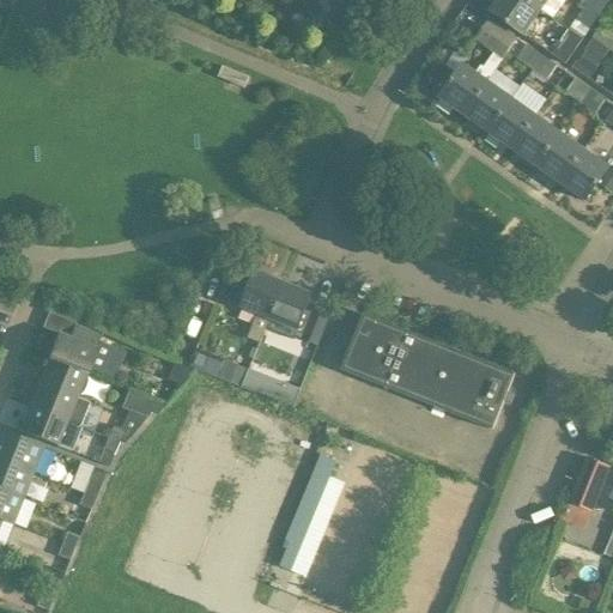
[(523,35),(540,11),(525,0),(498,0),(490,12),(523,35)]
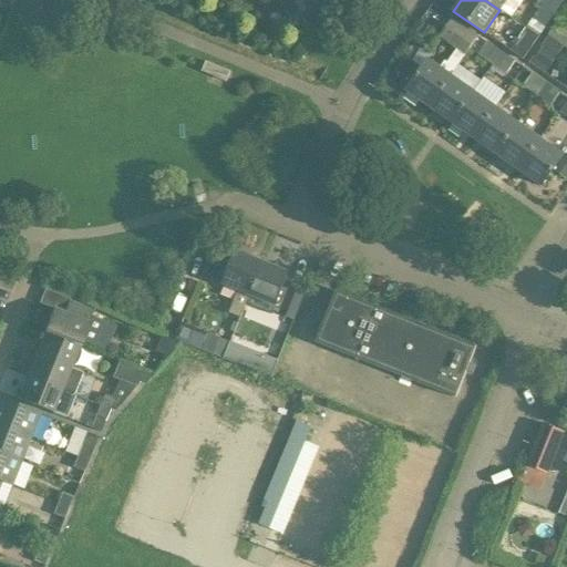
[(485,0),(500,10),(506,0),(485,0)]
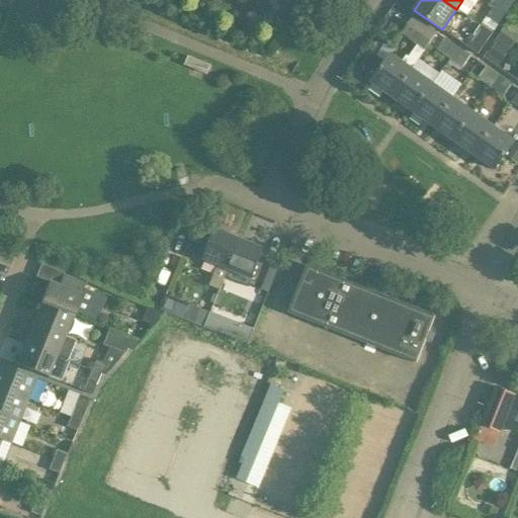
[(497,0),(494,5),(506,13),(515,0),(514,0),(497,0)]
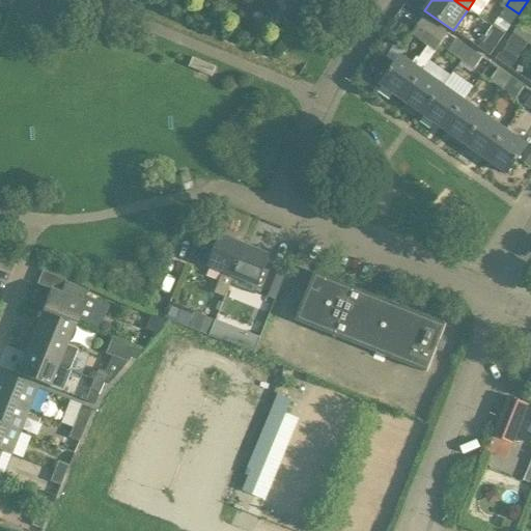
[(509,27),(519,14),(506,5),(497,19),(509,27)]
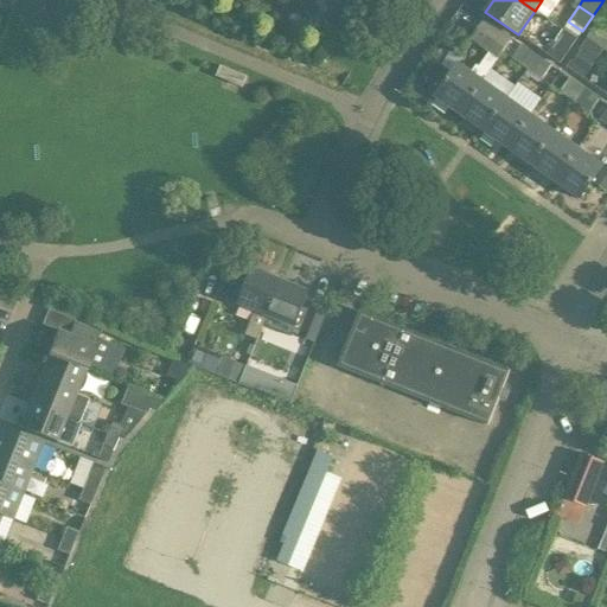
[(434,98),(459,115),(483,82),(512,38),(484,19),(470,39),(489,53),(478,68),(475,65),(470,74),(458,65),(452,74),(434,98)]
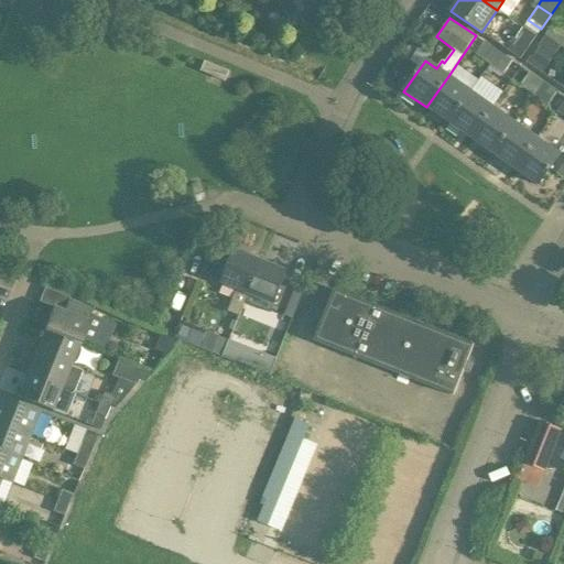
[(563,30),(553,23),(543,36),(559,47),(563,39),(563,30)]
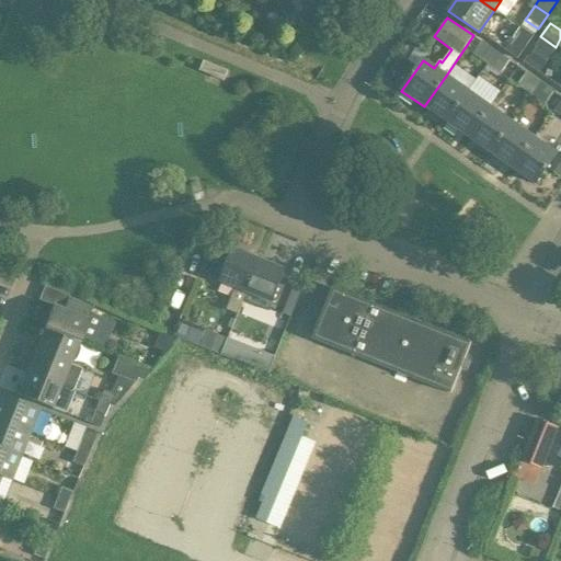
[(521,27),(514,36),(504,50),(517,59),(533,36),(521,27)]
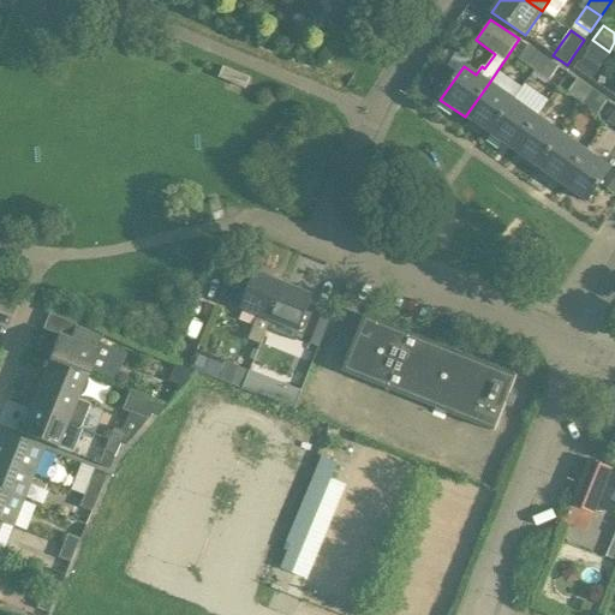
[(532,71),(543,57),(527,46),(518,60),(532,71)]
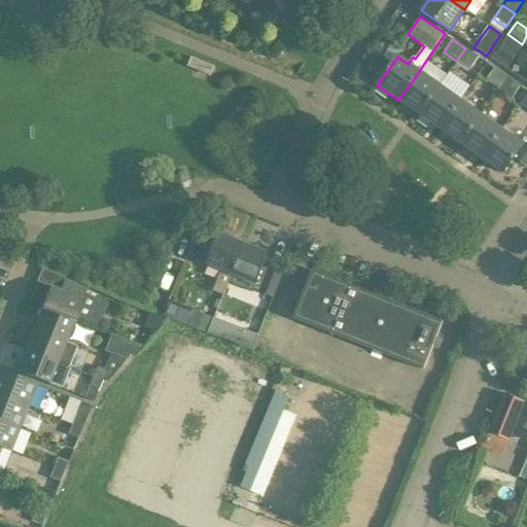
[(383,58),(392,64),(397,57),(398,49),(391,45),(383,58)]
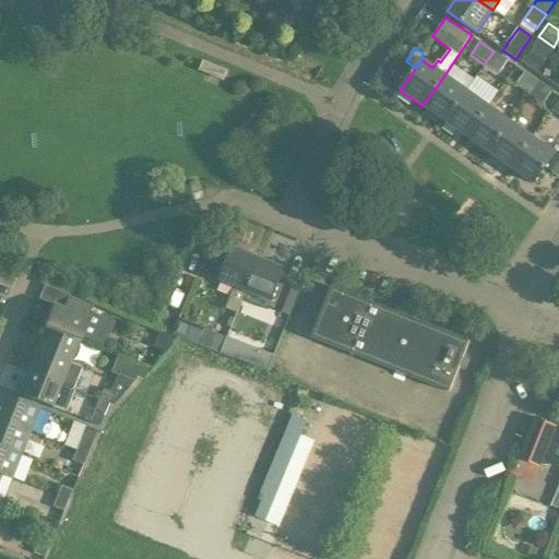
[(508,61),(494,51),(484,64),(498,74),(508,61)]
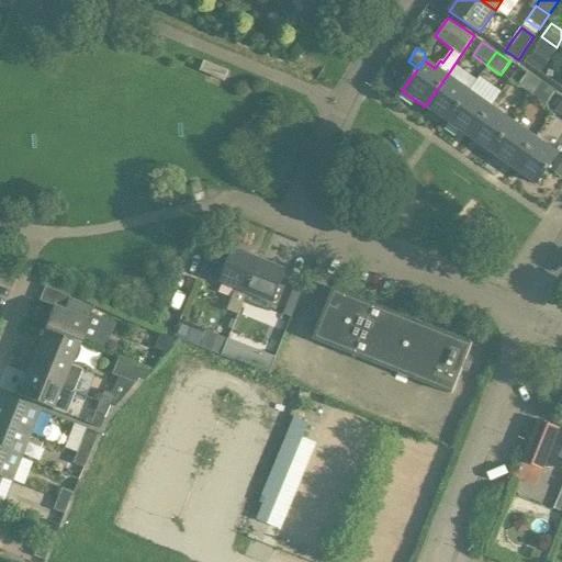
[(225,82),(228,72),(204,63),(200,72),(225,82)]
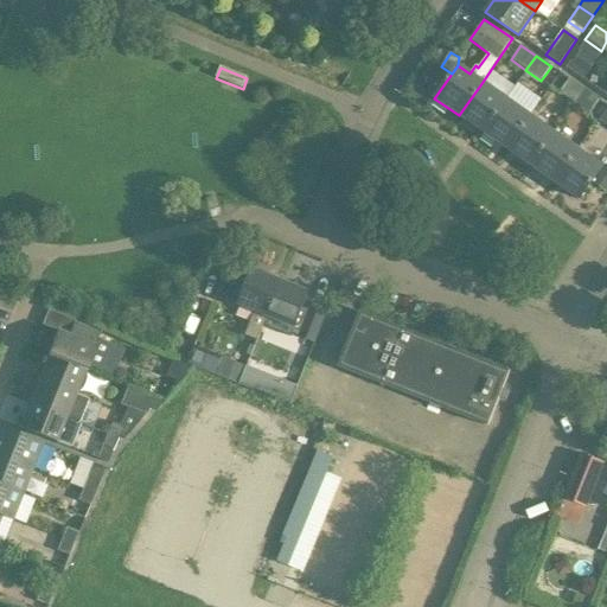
[(558,94),(574,104),(583,90),(568,80),(558,94)]
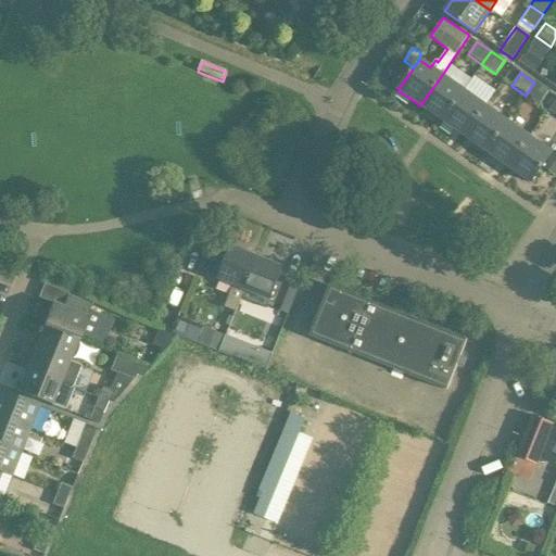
[(464,91),(442,75),(420,105),(442,121),(464,91)]
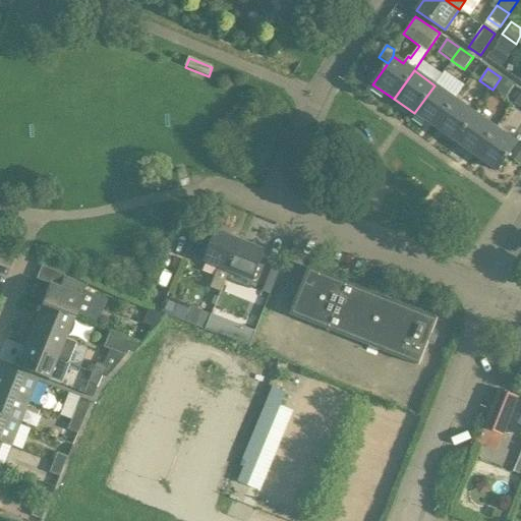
[(514,87),(501,77),(493,90),(505,98),(514,87)]
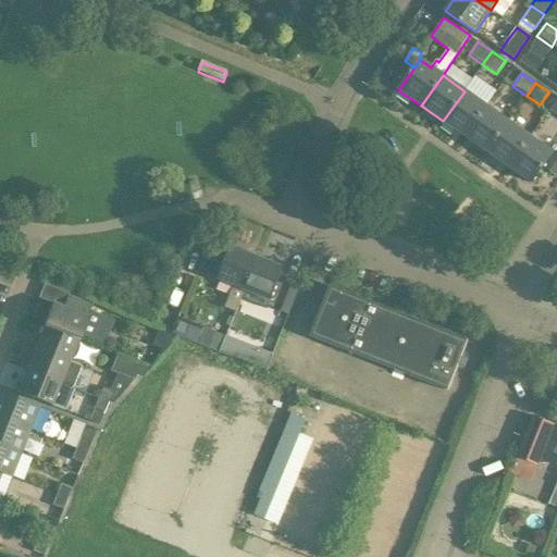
[(443,121),(466,137),(486,107),(465,91),(443,121)]
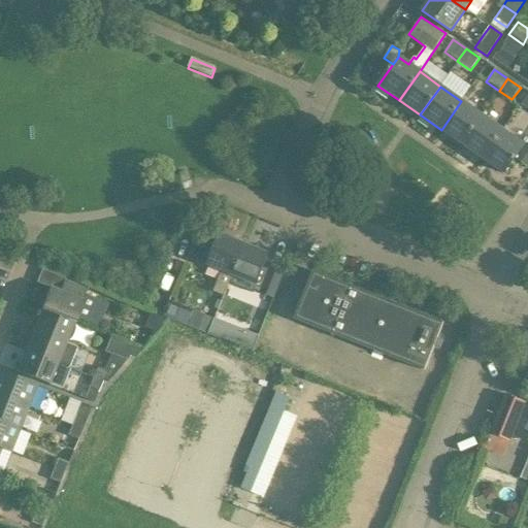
[(482,116),(461,101),(441,130),(462,144),(482,116)]
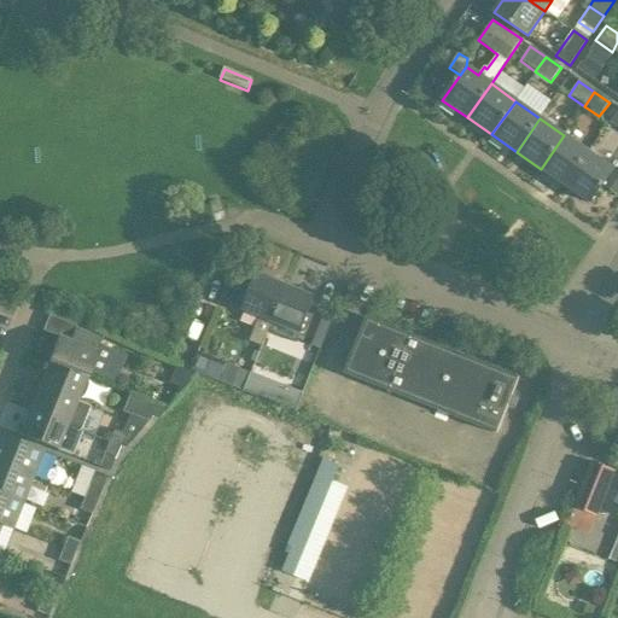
[(541,169),(565,186),(589,152),(564,135),(541,169)]
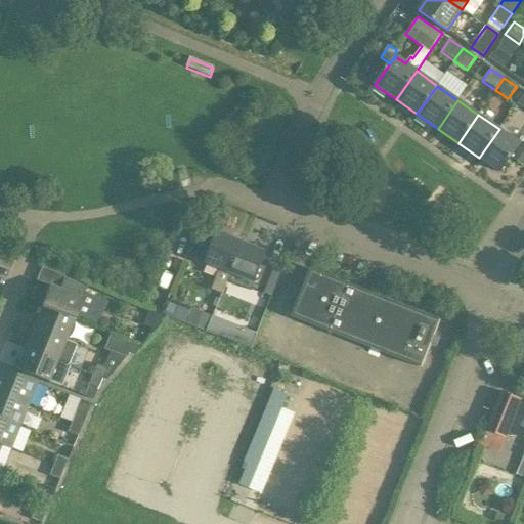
[(520,144),(499,129),(479,158),(499,172),(520,144)]
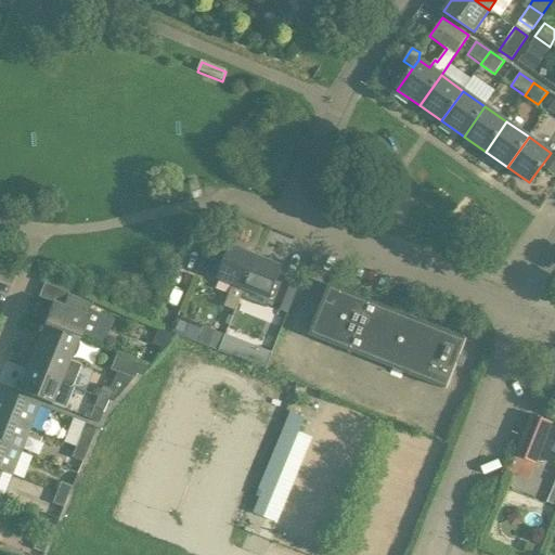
[(235,310),(243,289),(256,256),(231,246),(218,280),(232,285),(224,306),(235,310)]
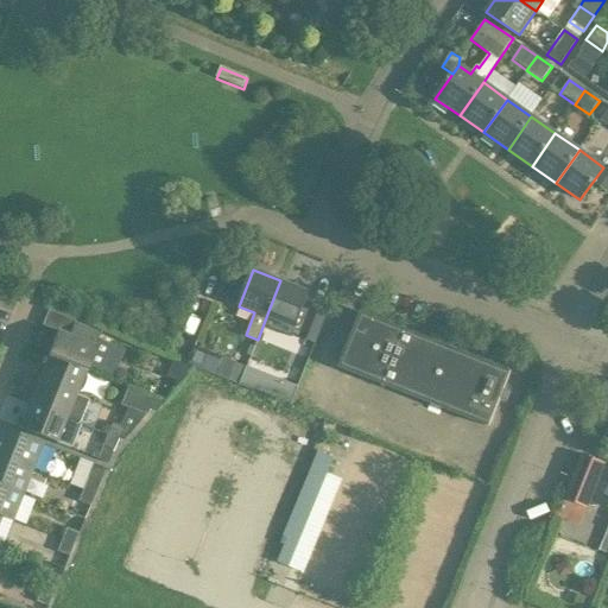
[(309,292),(280,280),(266,317),(295,328),(309,292)]
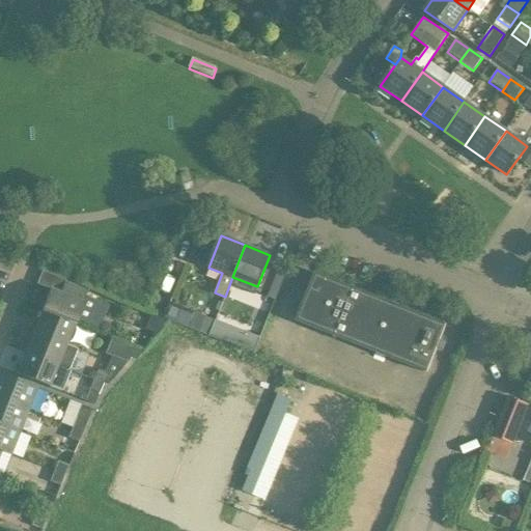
[(283,276),(271,271),(259,299),(273,304),(283,276)]
